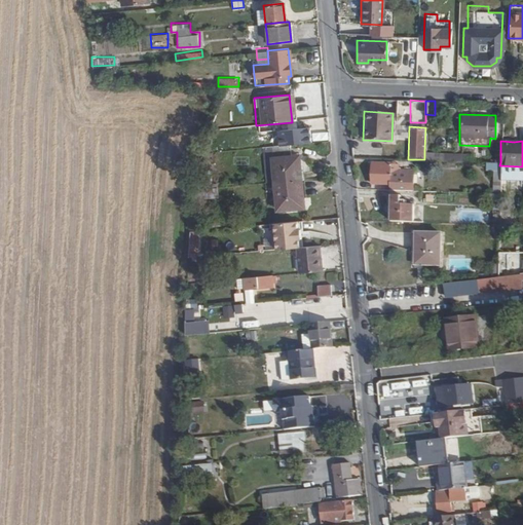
[(301,179),(298,155),(291,156),(290,145),(271,146),(274,182),(301,179)]
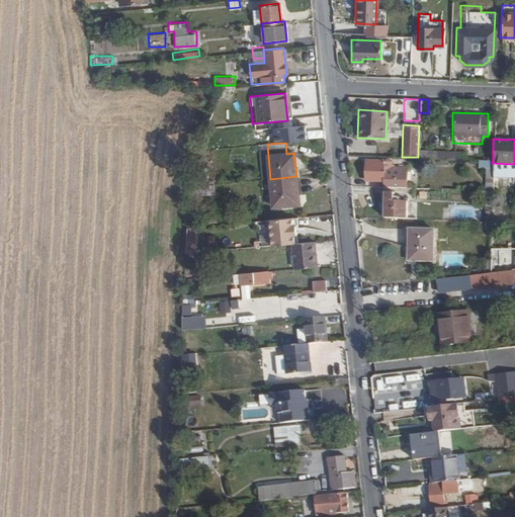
[(418,149),(418,157),(464,159),(464,151),(435,150),(418,149)]
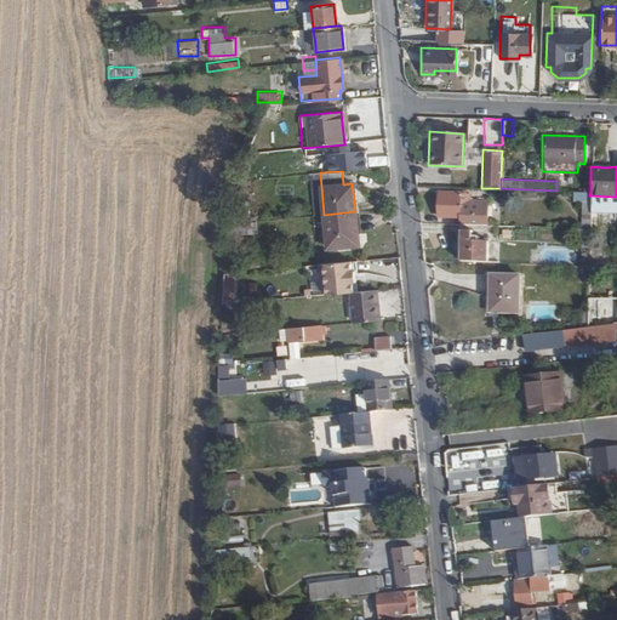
[(469,199),(469,194),(458,193),(458,192),(438,191),(436,216),(457,216),(457,225),(467,225),(469,199)]
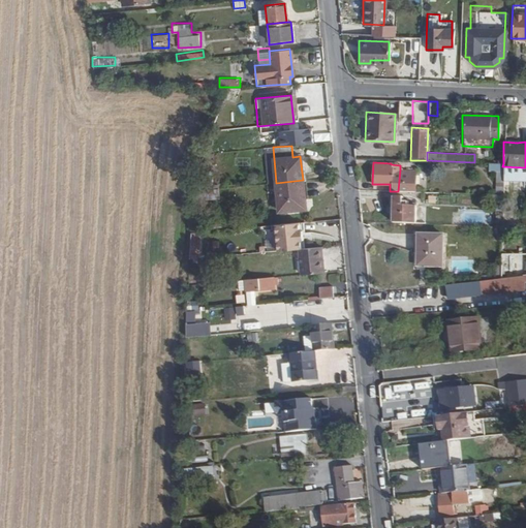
[(493,194),(498,194),(501,194),(502,163),(487,163),(486,171),(494,172),(493,194)]
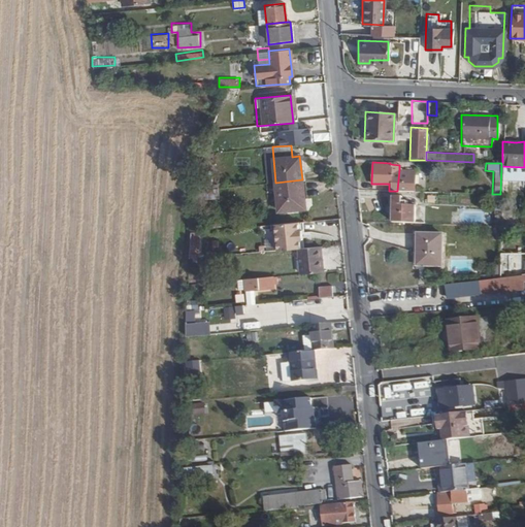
[(399,169),(397,191),(412,191),(413,170),(399,169)]
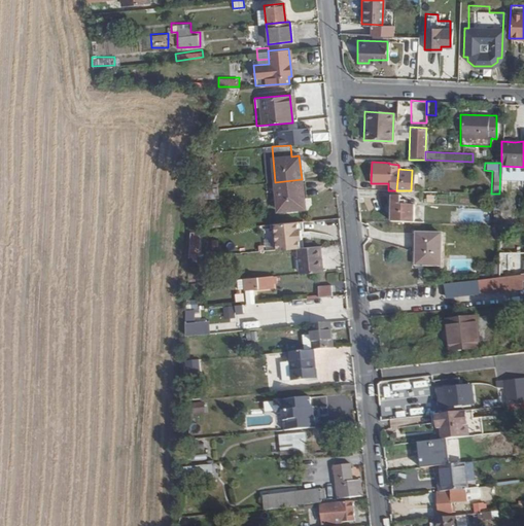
[(303,195),(302,179),(275,182),(276,198),(303,195)]
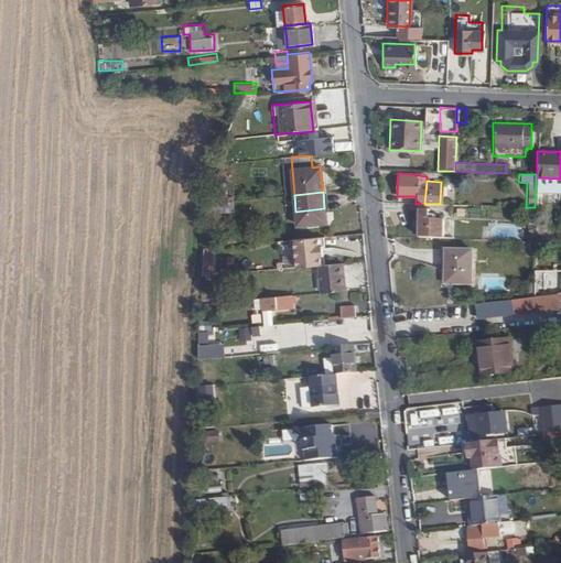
[(325,222),(324,208),(295,212),(297,225),(325,222)]
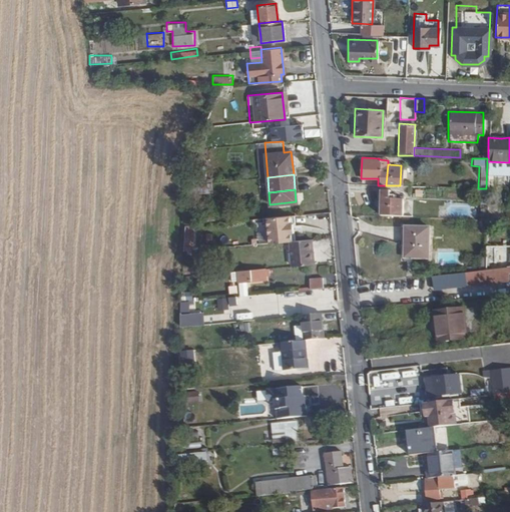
[(402,190),(385,189),(382,215),(401,215),(402,190)]
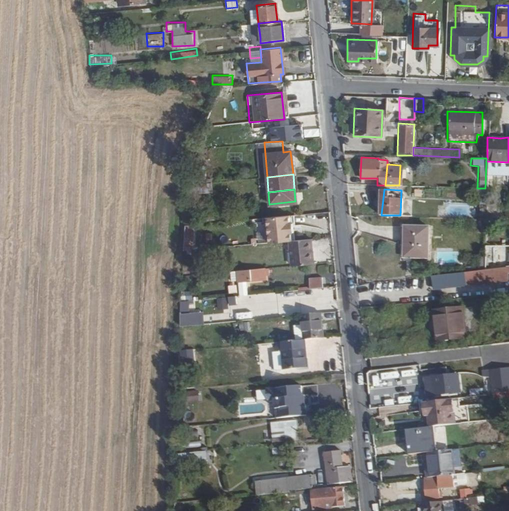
[(468,202),(446,201),(445,211),(468,212),(468,202)]
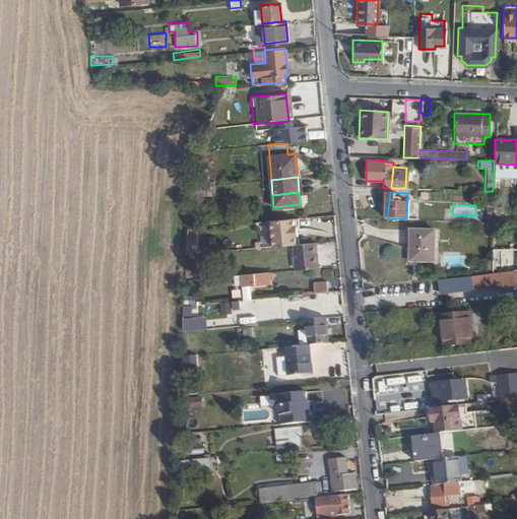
[(321,234),(322,215),(294,218),(293,232),(321,234)]
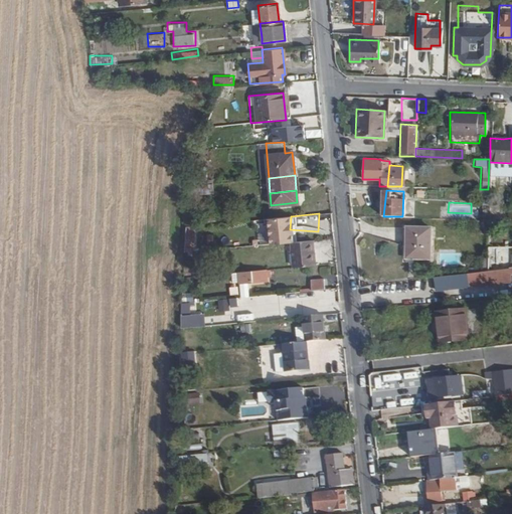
[(289,233),(288,224),(286,225),(285,217),(262,219),(265,244),(287,241),(286,234),(289,233)]
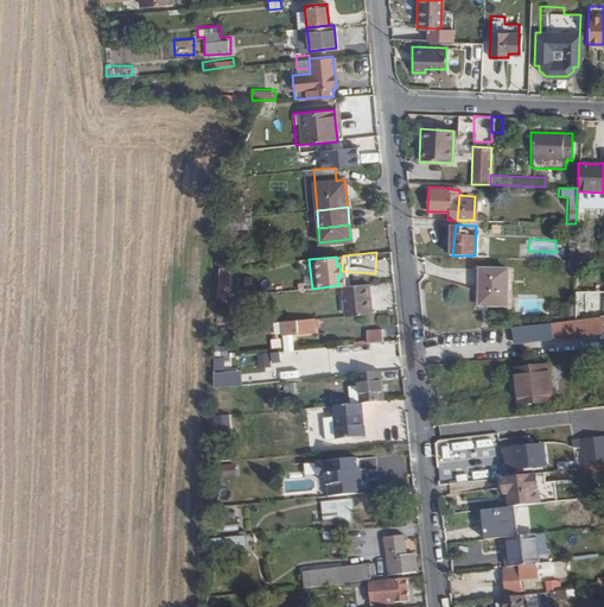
[(228,289),(230,266),(220,265),(216,288),(228,289)]
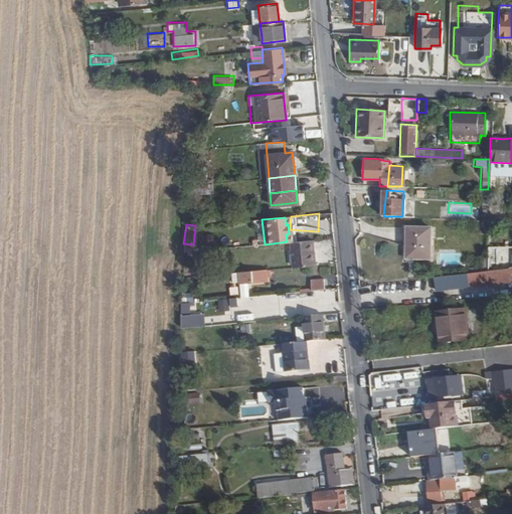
[(428,259),(429,227),(404,227),(403,258),(428,259)]
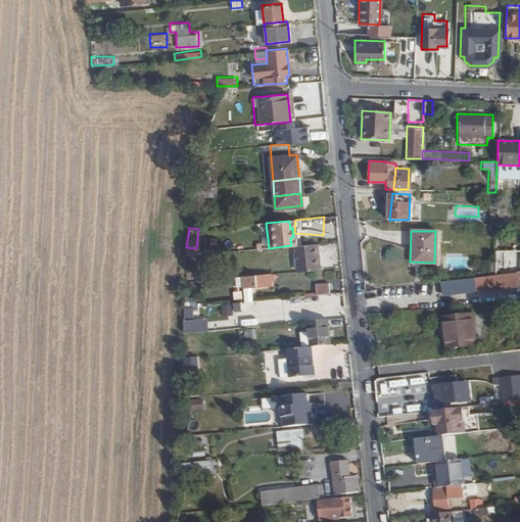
[(318,269),(316,243),(293,245),(296,271),(318,269)]
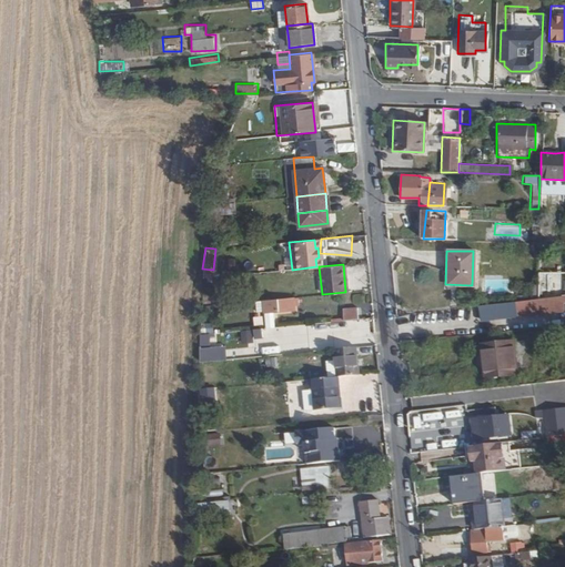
[(536,299),(536,282),(526,282),(526,300),(536,299)]
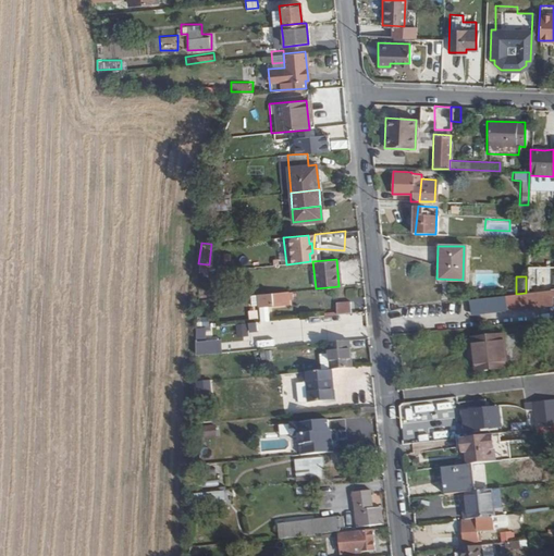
[(526,276),(526,293),(536,292),(539,292),(537,278),(526,276)]
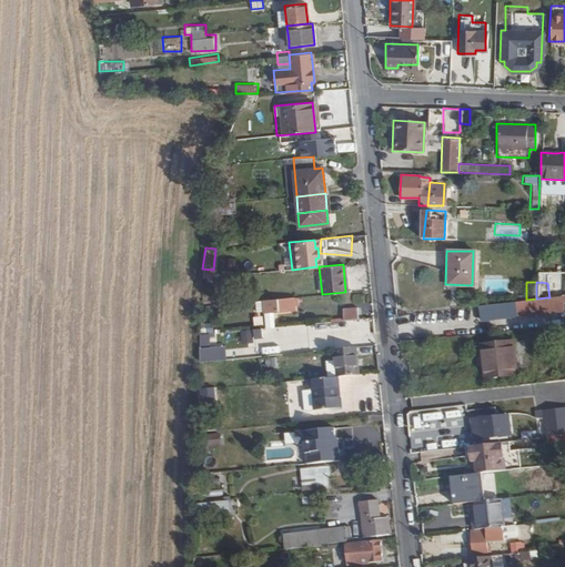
[(292,309),(292,296),(261,300),(262,312),(292,309)]
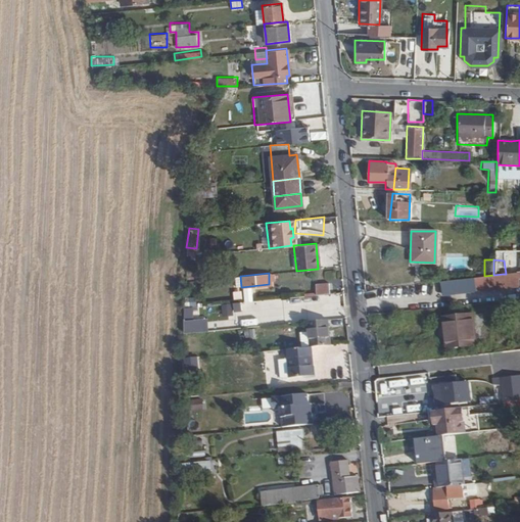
[(491,281),(474,283),(474,291),(492,289),(516,287),(515,278),(491,281)]
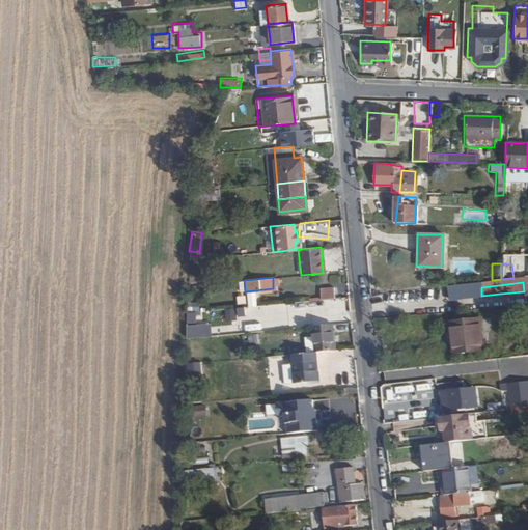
[(333,298),(332,286),(318,288),(318,299),(333,298)]
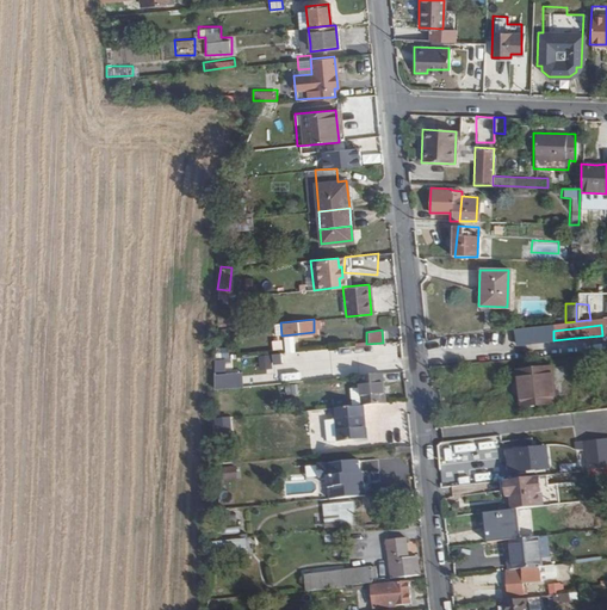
[(315,365),(314,357),(309,357),(308,350),(273,353),(274,365),(286,364),(287,376),(311,374),(310,365),(315,365)]
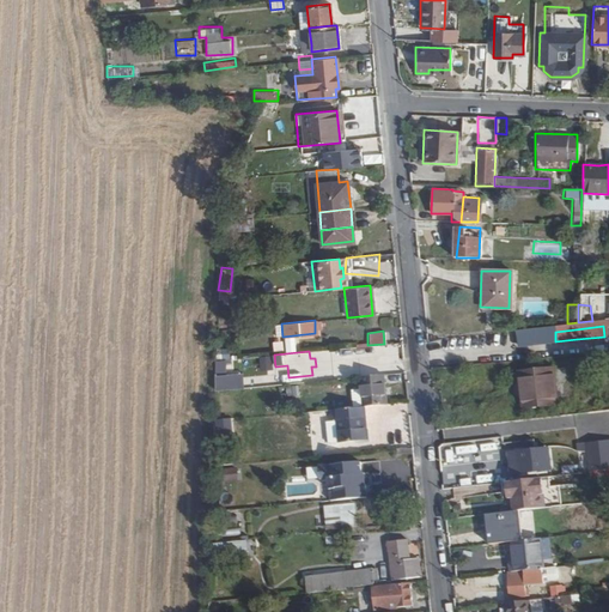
[(272,355),(259,355),(259,368),(270,369),(272,355)]
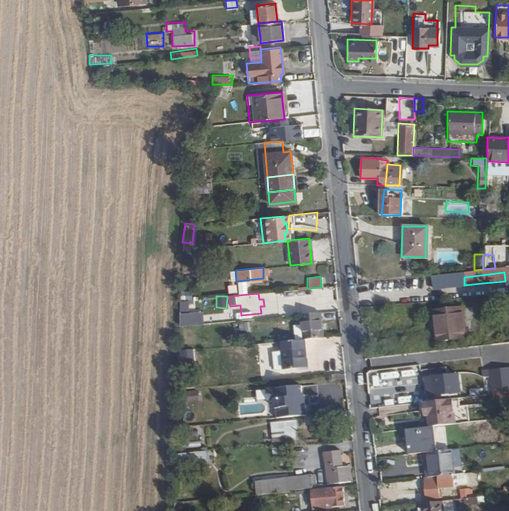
[(179,300),(180,309),(189,307),(187,298),(179,300)]
